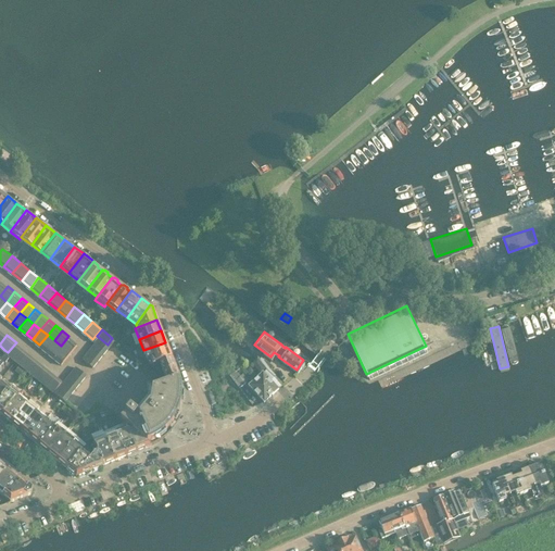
[(48,335),(39,345),(47,350),(54,340),(48,335)]
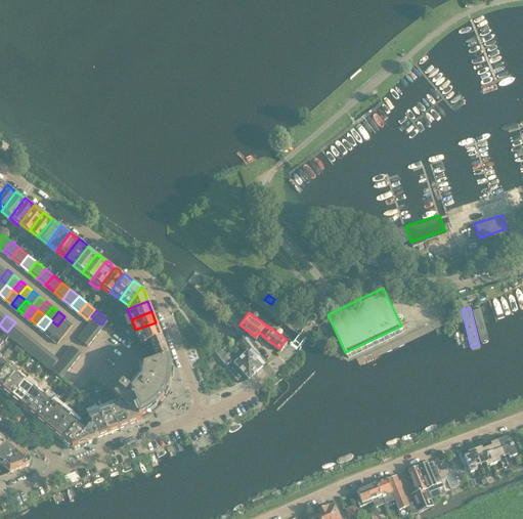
[(72,321),(64,316),(57,326),(63,331),(72,321)]
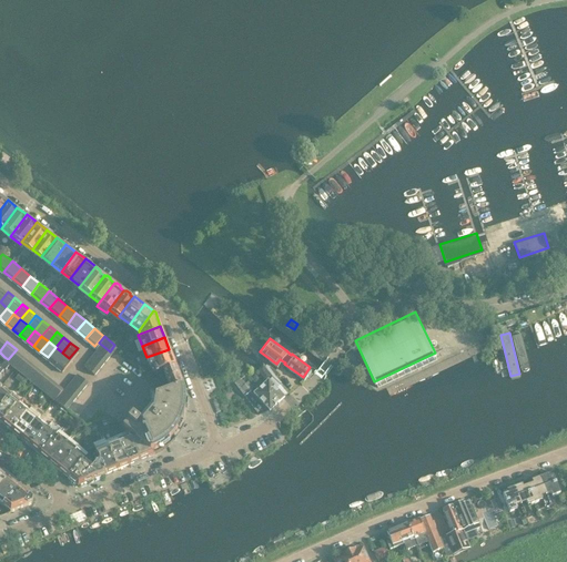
[(110,351),(99,343),(93,349),(104,358),(110,351)]
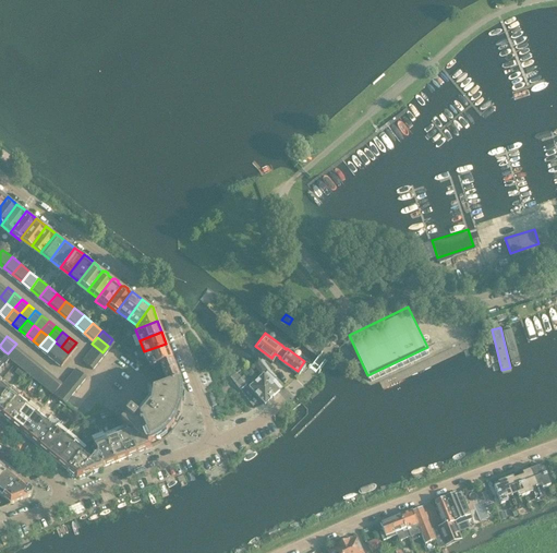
[(55,341),(47,351),(53,357),(61,347),(55,341)]
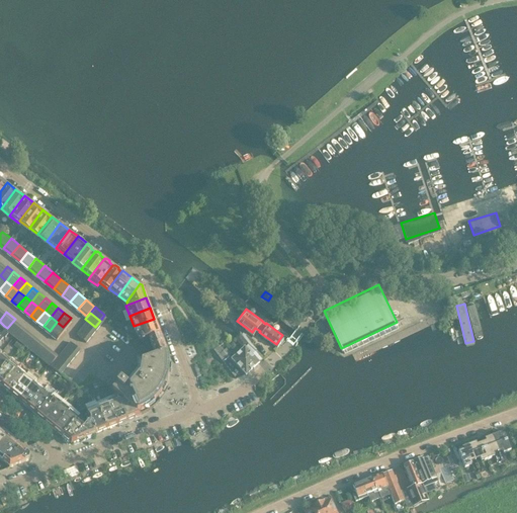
[(23,326),(15,319),(7,328),(15,335),(23,326)]
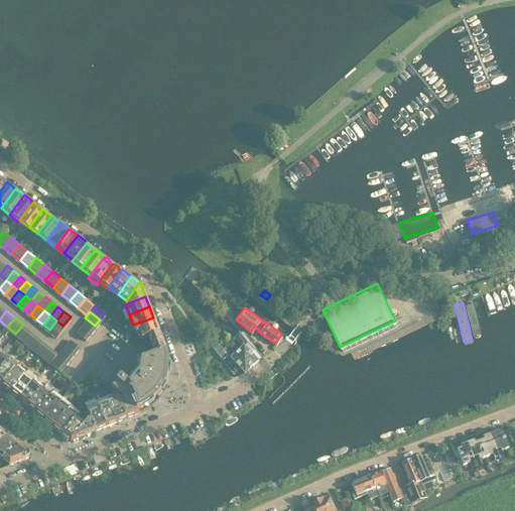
[(95,326),(85,317),(80,324),(90,332),(95,326)]
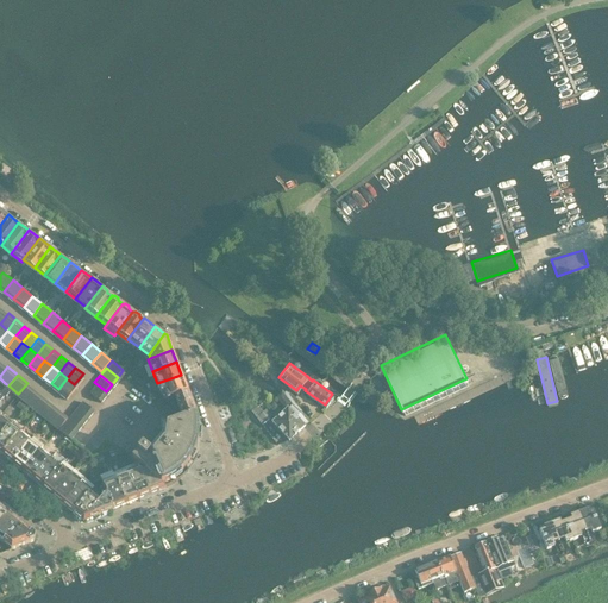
[(181,375),(157,383),(160,389),(163,388),(165,394),(173,391),(186,387),(181,375)]
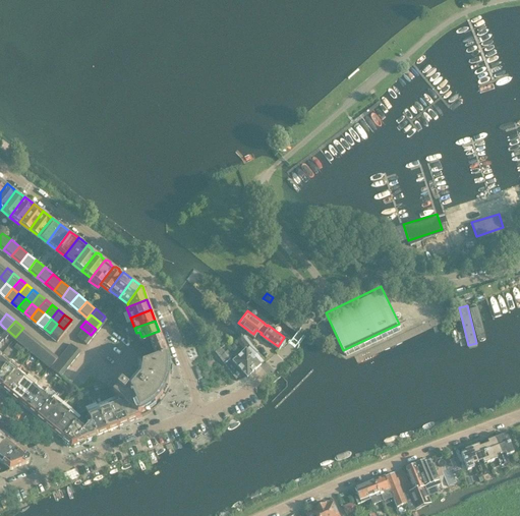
[(57,324),(50,333),(56,339),(63,329),(57,324)]
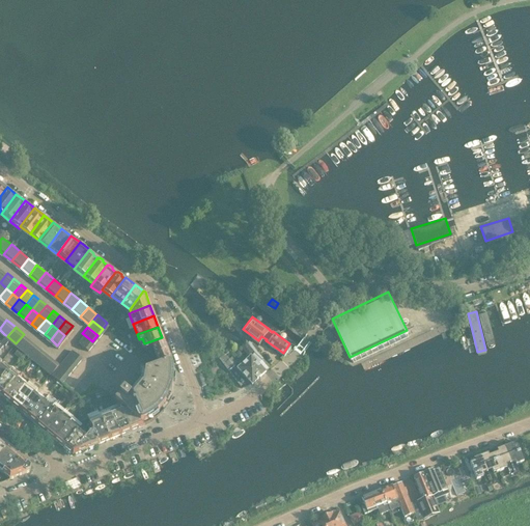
[(92,341),(82,333),(78,339),(87,348),(92,341)]
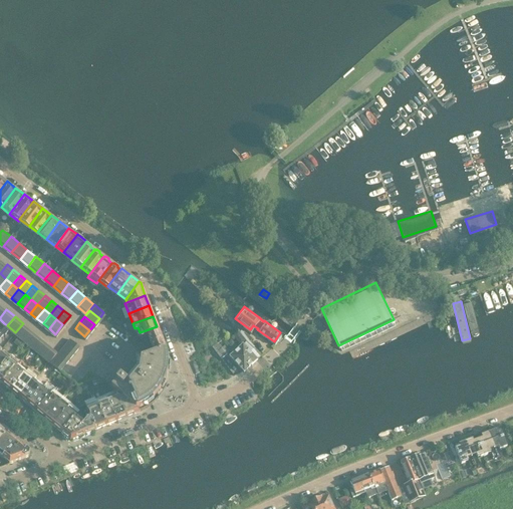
[(31,329),(23,323),(15,332),(17,333),(21,337),(23,339),(31,329)]
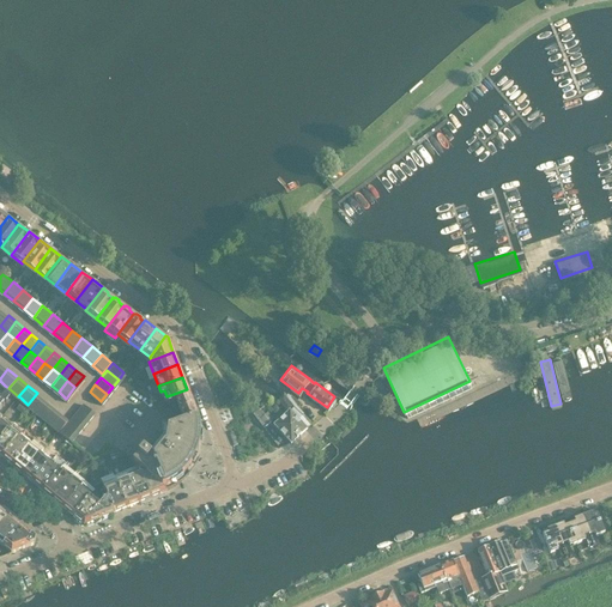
[(187,389),(174,394),(183,418),(197,413),(187,389)]
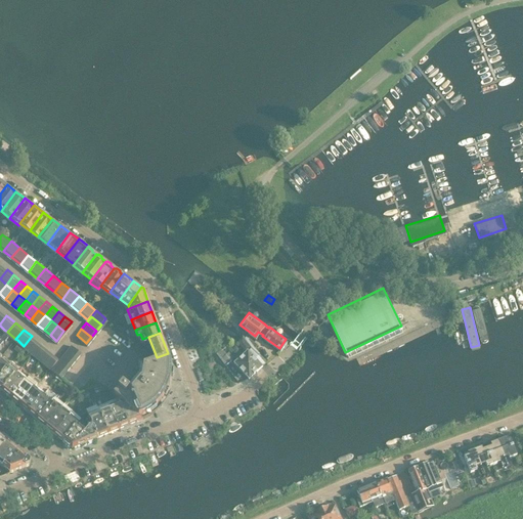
[(243,335),(236,341),(245,348),(247,347),(250,345),(244,337),(243,335)]
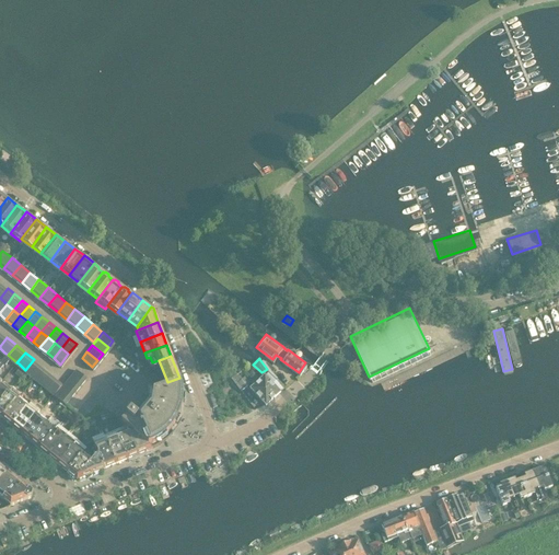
[(261,358),(260,360),(267,369),(269,371),(271,369),(274,366),(265,359),(264,360),(261,358)]
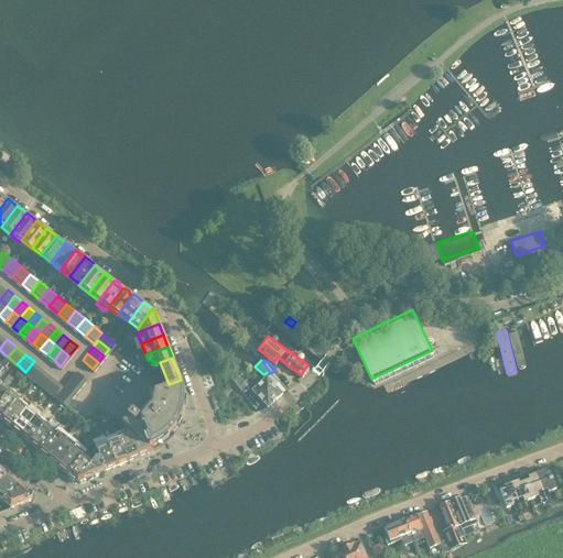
[(43,369),(34,361),(25,372),(35,379),(43,369)]
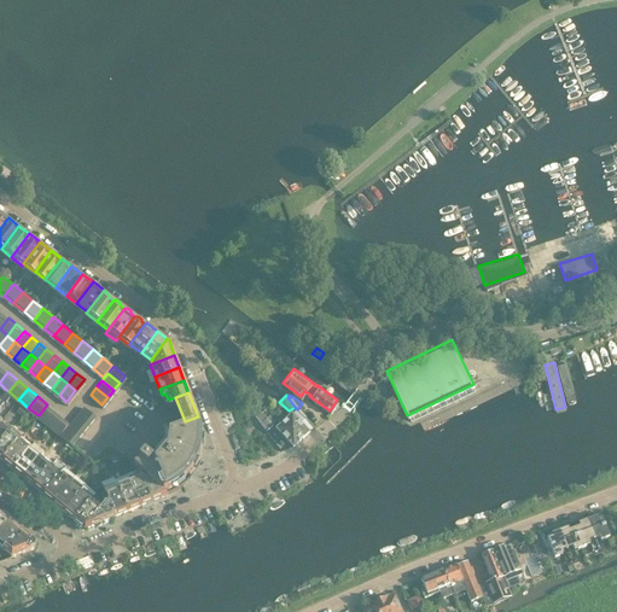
[(21,401),(16,407),(21,412),(25,406),(21,401)]
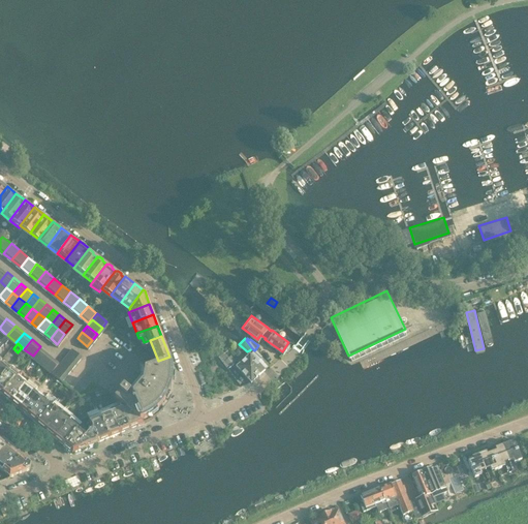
[(71,345),(66,351),(75,360),(81,353),(71,345)]
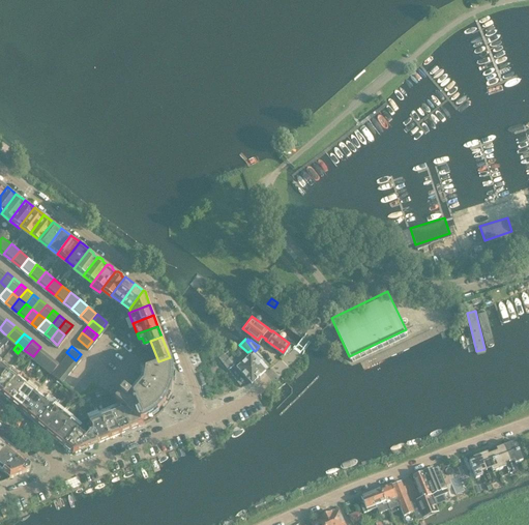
[(50,354),(40,347),(33,356),(41,363),(50,354)]
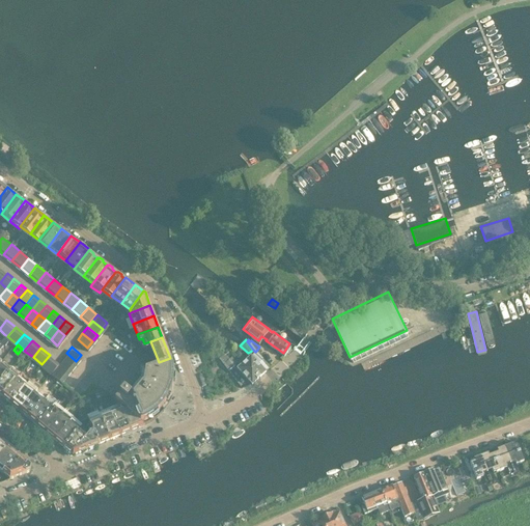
[(253,350),(250,352),(248,353),(235,364),(251,381),(268,364),(255,352),(253,350)]
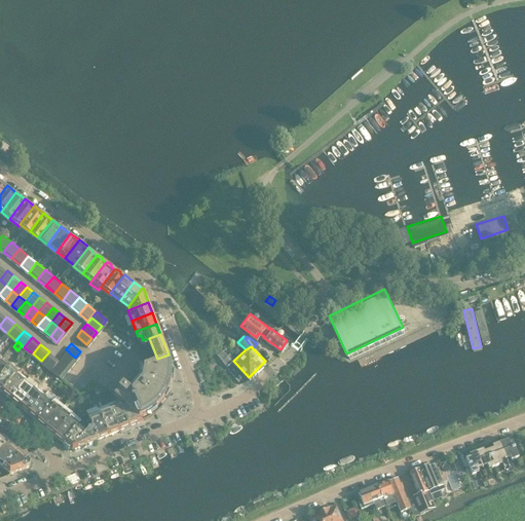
[(227,362),(233,356),(228,349),(226,351),(222,347),(218,350),(222,356),(227,362)]
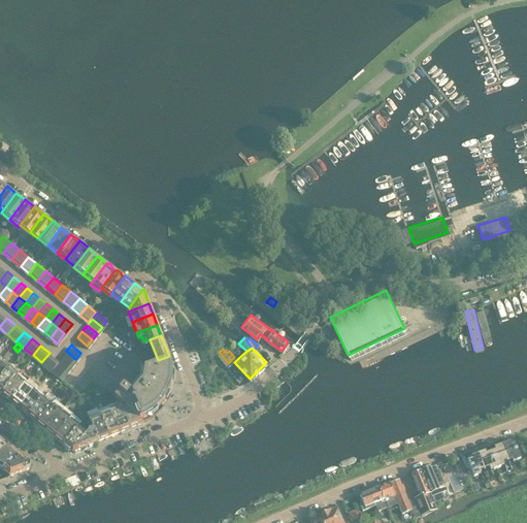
[(75,359),(66,351),(61,358),(70,365),(75,359)]
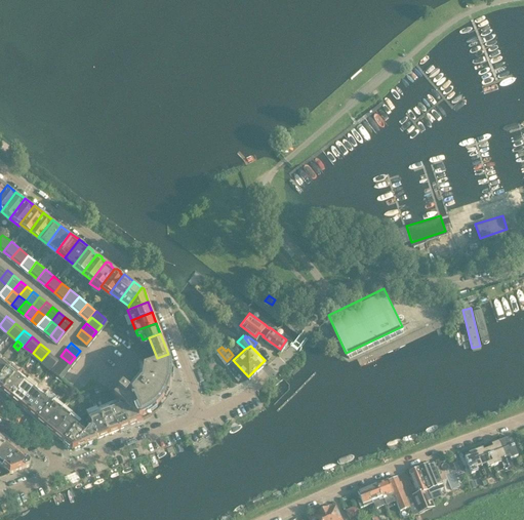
[(57,357),(49,351),(41,360),(49,367),(57,357)]
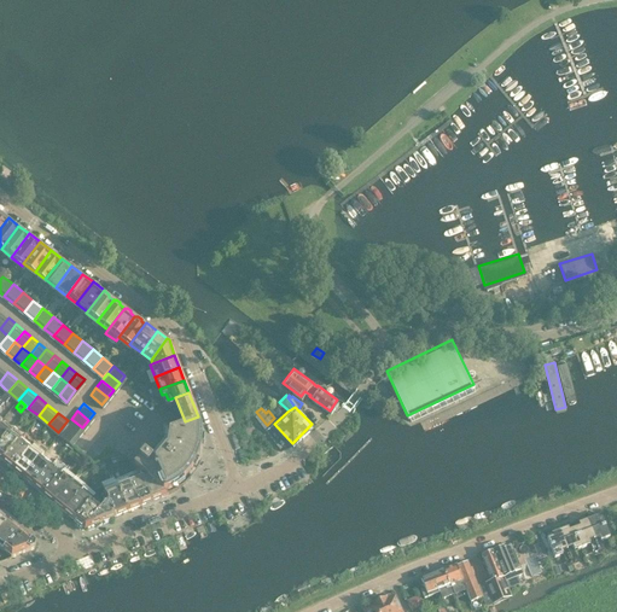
[(198,447),(199,443),(199,441),(201,437),(201,435),(201,432),(201,430),(199,426),(199,424),(199,420),(198,417),(185,421),(185,423),(164,430),(162,442),(161,444),(158,448),(159,449),(159,450),(156,454),(153,458),(143,449),(133,461),(147,473),(166,490),(169,489),(173,487),(176,485),(179,484),(181,482),(182,482),(179,478),(180,477),(182,474),(184,473),(186,472),(187,470),(190,467),(191,465),(192,464),(193,460),(195,458),(196,455),(197,454),(197,452),(198,448),(198,447)]
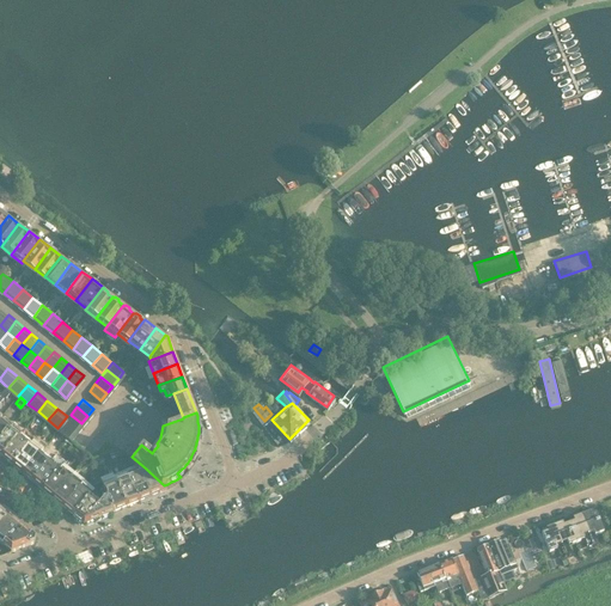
[(81,423),(71,415),(65,422),(75,430),(81,423)]
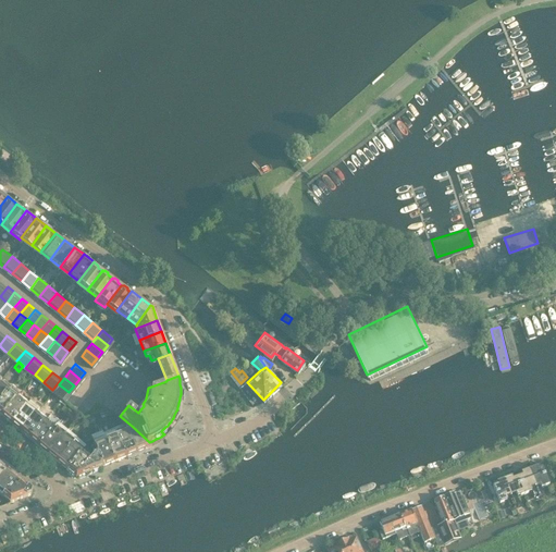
[(8,384),(0,394),(0,412),(1,413),(17,392),(8,384)]
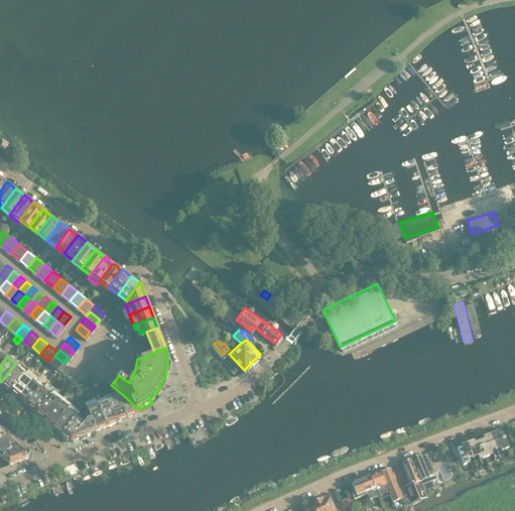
[(63,363),(54,356),(49,362),(58,369),(63,363)]
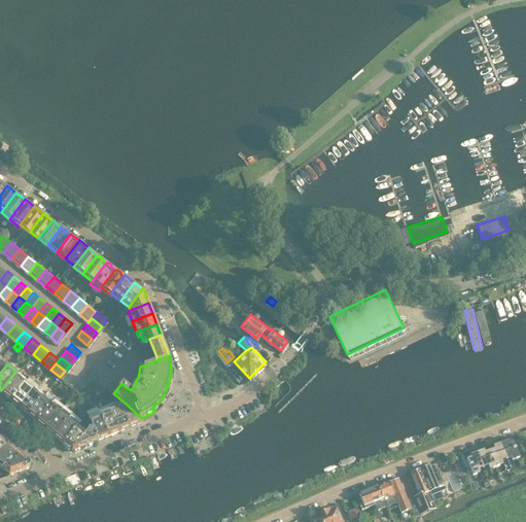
[(16,371),(1,390),(9,396),(25,378),(16,371)]
